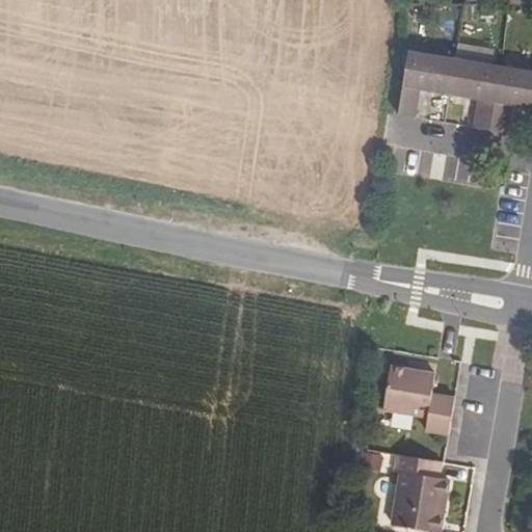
[(407,52),(398,116),(415,118),(420,90),(450,96),(479,100),(474,129),(507,134),(512,105),(531,108),(531,73),(503,69),(455,60),(407,52)]
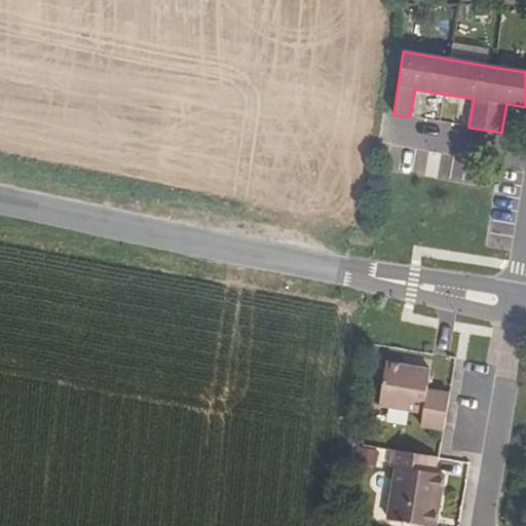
[(380,405),(424,412),(422,426),(444,429),(450,395),(428,390),(431,370),(387,363),(380,405)]
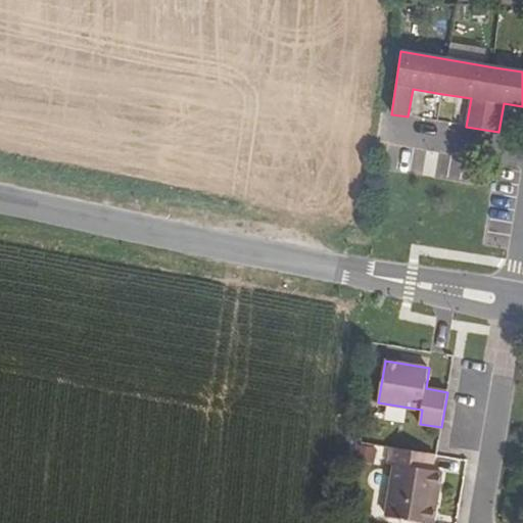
[(353,445),(352,462),(372,463),(373,446),(353,445)]
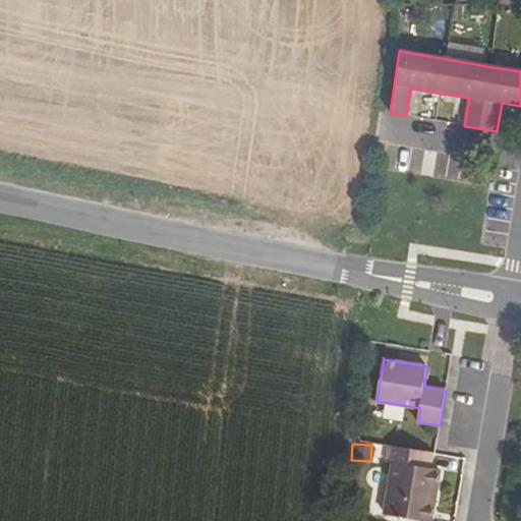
[(394,463),(385,514),(424,520),(427,504),(435,505),(440,469),(430,468),(433,453),(390,446),(388,462),(394,463)]
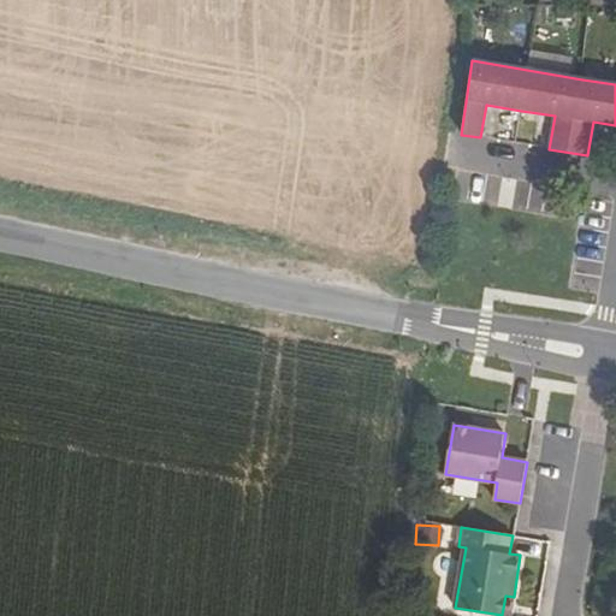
[(502,615),(505,615),(510,615),(514,597),(505,596),(502,615)]
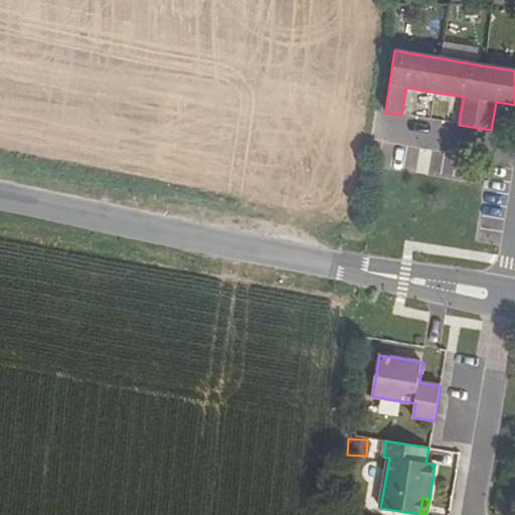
All buildings are outlined.
